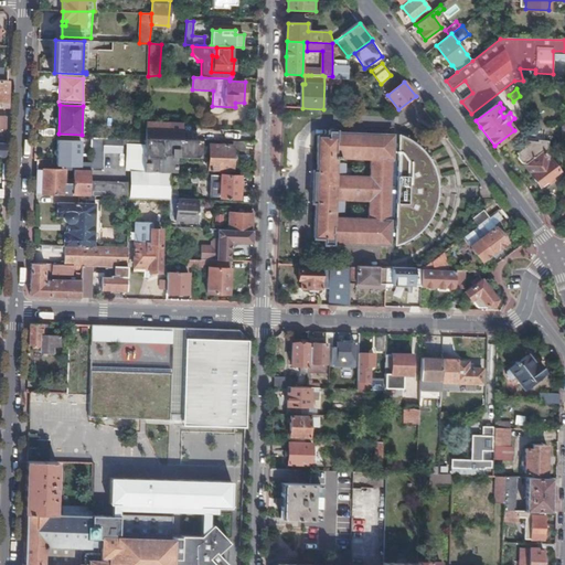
[(181,139),(182,123),(146,120),(146,139),(145,139),(145,145),(128,145),(127,170),(130,171),(158,172),(159,157),(162,158),(162,155),(166,156),(166,172),(171,172),(178,173),(179,156),(200,157),(200,140),(181,139)]
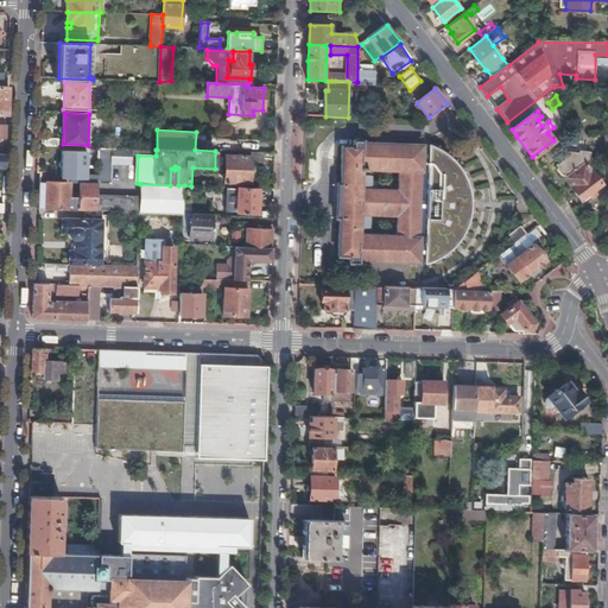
[(444,146),(438,143),(432,140),(430,140),(430,150),(430,156),(424,156),(424,150),(424,146),(362,144),(362,141),(354,141),(354,147),(342,146),(341,184),(340,184),(340,201),(339,220),(340,220),(340,249),(358,249),(358,261),(420,264),(420,249),(422,242),(426,242),(425,249),(425,260),(432,258),(439,254),(445,251),(453,245),(457,239),(461,234),(464,228),(467,223),(469,216),(470,213),(472,208),(472,203),(472,200),(472,194),(472,189),(470,183),(469,179),(467,173),(464,169),(462,164),(458,160),(453,153),(448,150),(444,146)]
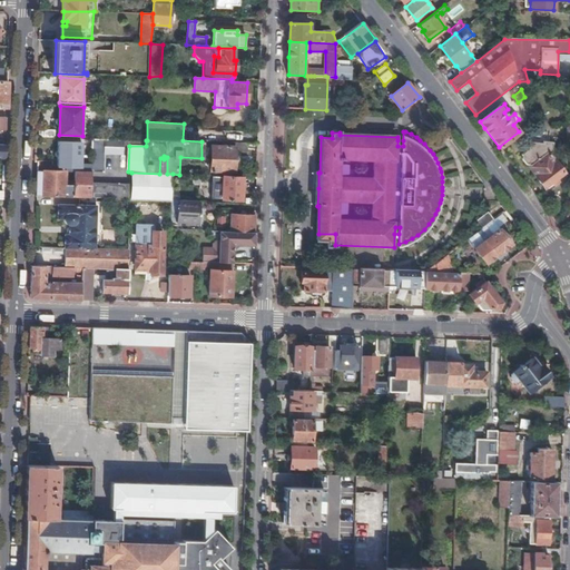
[(91,139),(91,165),(91,172),(102,173),(102,139),(91,139)]
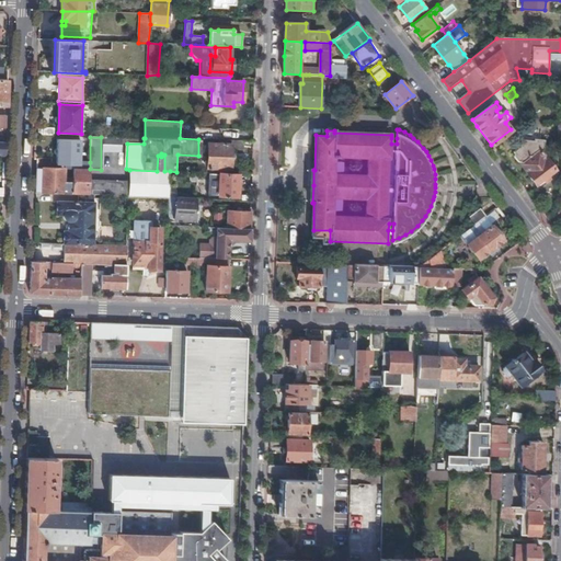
[(122,151),(122,137),(104,137),(103,151),(122,151)]
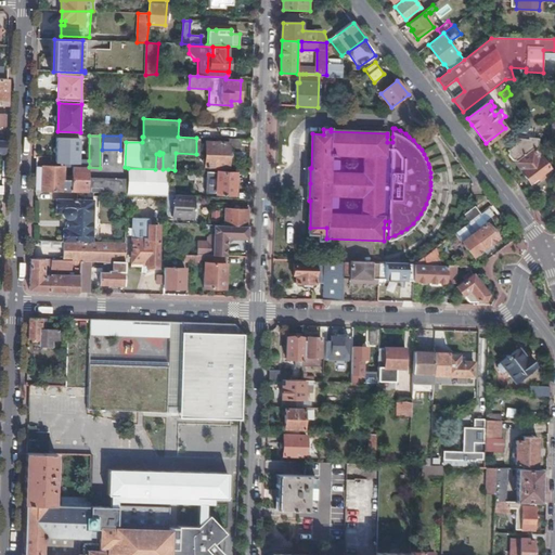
[(523,171),(530,182),(550,167),(542,156),(541,157),(536,150),(538,147),(539,138),(528,137),(528,139),(516,137),(515,144),(508,151),(517,162),(516,162),(523,170),(523,171)]
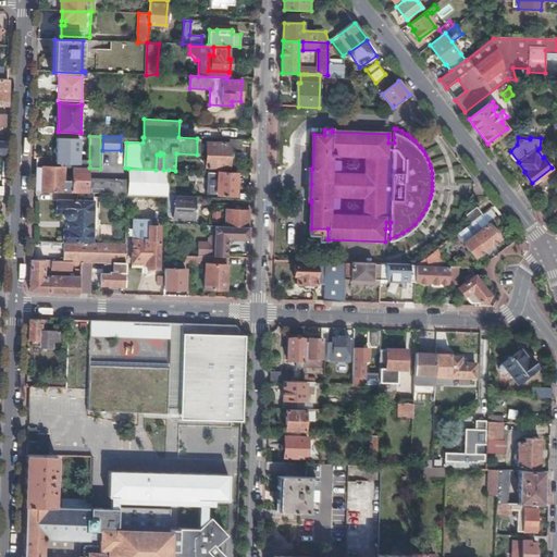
[(57,138),(57,166),(63,166),(72,168),(89,168),(89,161),(79,160),(79,139),(57,138)]
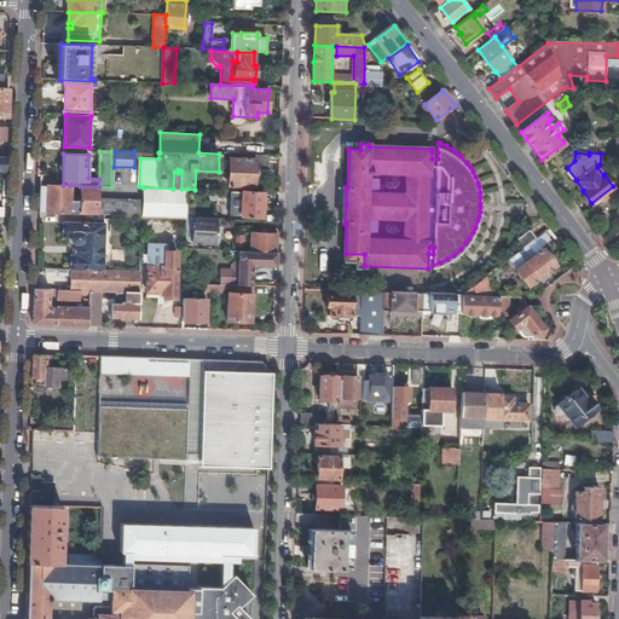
[(230,179),(229,186),(254,187),(255,163),(270,163),(270,156),(255,155),(255,160),(230,158),(230,168),(226,168),(226,179),(230,179)]
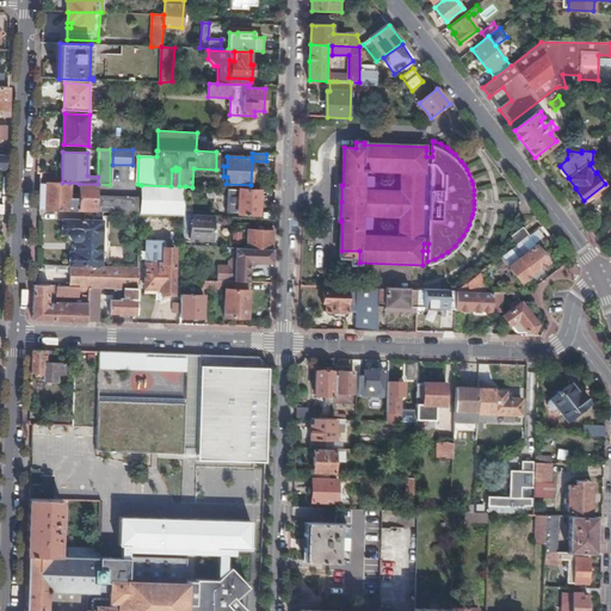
[(45,195),(45,209),(45,210),(140,213),(140,215),(176,216),(177,198),(141,197),(98,197),(98,184),(79,184),(79,198),(69,198),(69,197),(74,197),(74,193),(69,192),(69,183),(62,183),(45,183),(45,195)]
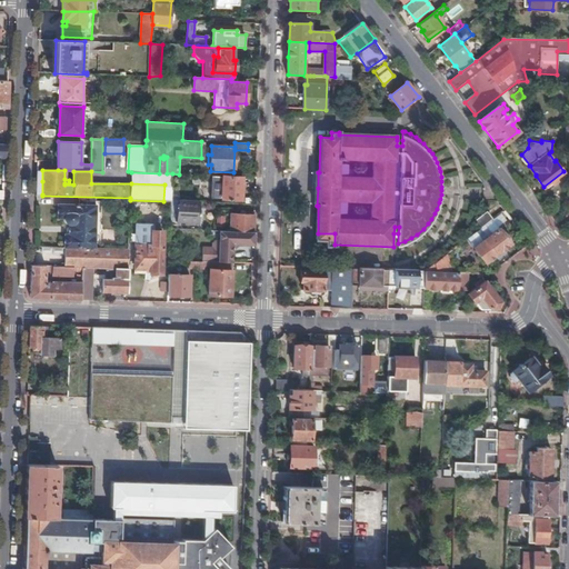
[(165,185),(163,201),(171,201),(171,200),(172,173),(167,173),(159,173),(131,172),(131,183),(165,185)]
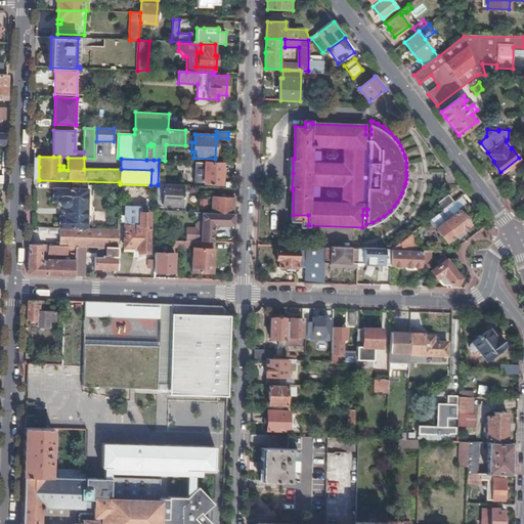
[(221,184),(222,164),(197,162),(197,174),(205,175),(204,183),(221,184)]
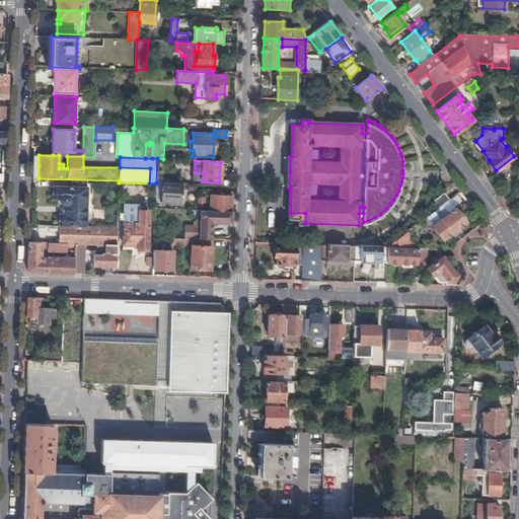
[(180,204),(181,183),(163,182),(163,187),(161,187),(160,203),(180,204)]
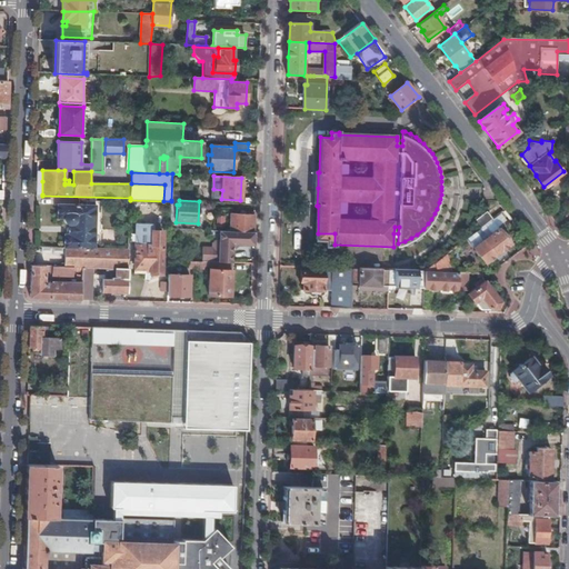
[(63,218),(65,222),(95,223),(96,206),(59,205),(58,218),(63,218)]
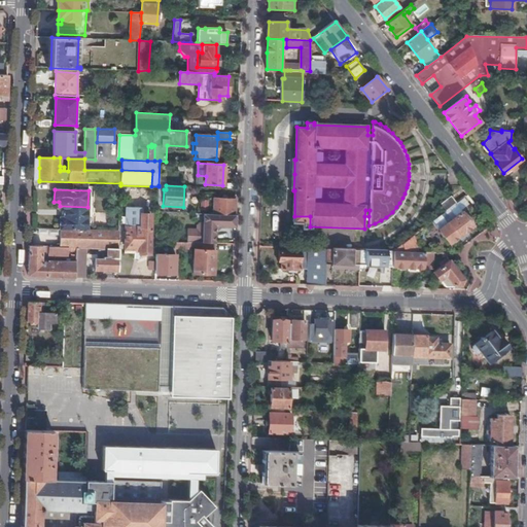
[(462,199),(467,195),(464,190),(459,194),(462,199)]
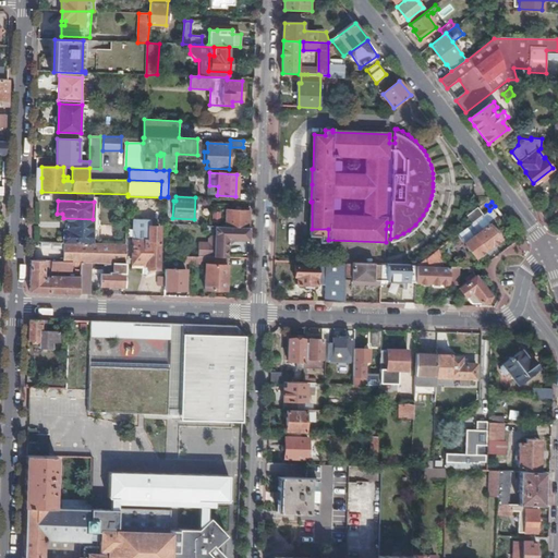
[(466,216),(472,223),(483,216),(476,207),(466,216)]
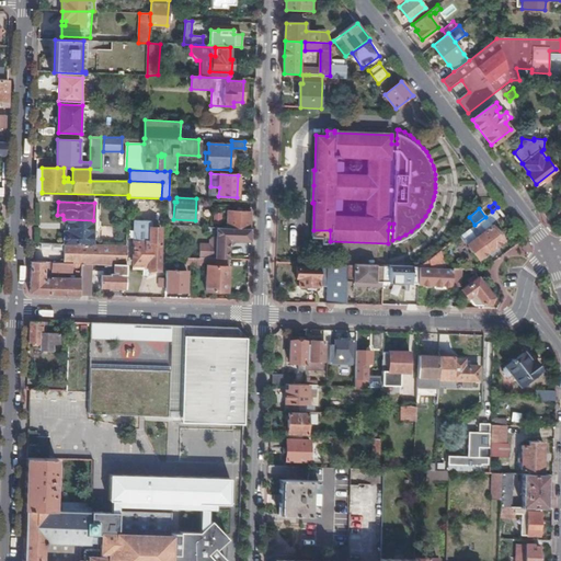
[(227,228),(250,229),(251,219),(251,213),(228,212),(227,228)]
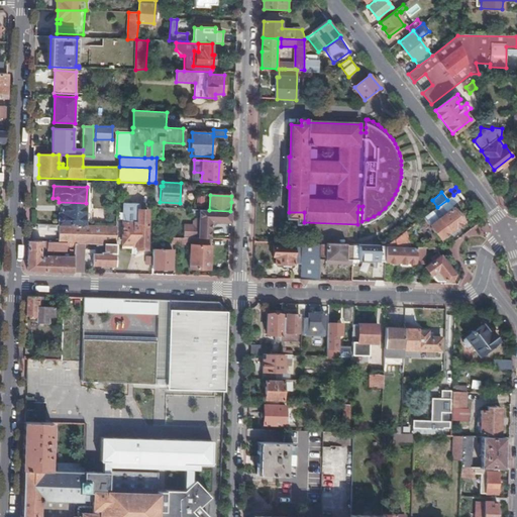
[(58,225),(86,226),(86,203),(59,202),(61,204),(63,205),(63,214),(59,213),(58,225)]
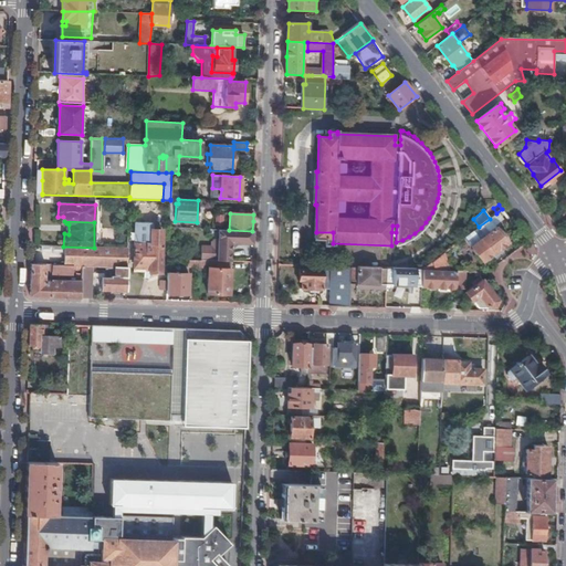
[(478,254),(483,261),(507,242),(496,228),(490,233),(486,231),(483,233),(485,237),(472,247),(472,250),(475,253),(478,254)]
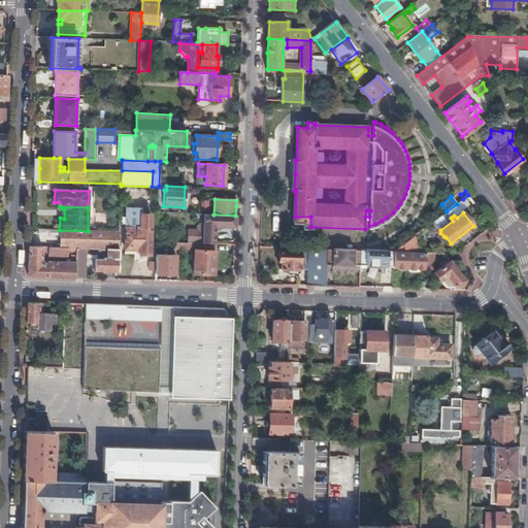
[(218,226),(235,227),(235,216),(213,215),(204,215),(203,223),(199,223),(197,226),(197,229),(188,229),(187,242),(215,243),(215,234),(218,232),(218,226)]
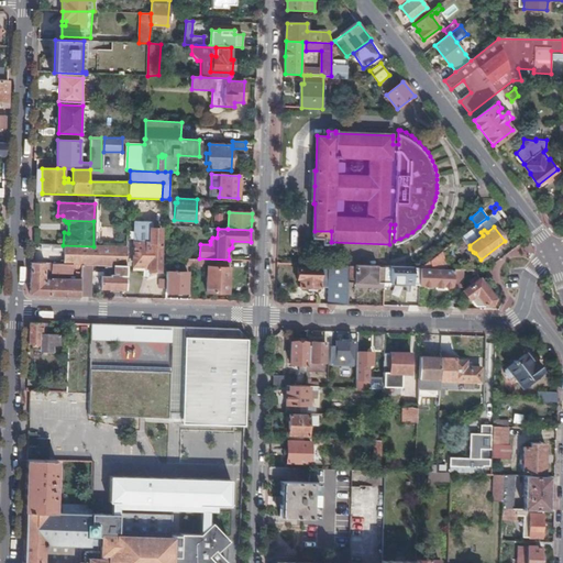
[(148,266),(148,271),(159,272),(161,243),(161,232),(151,231),(150,243),(134,243),(133,266),(148,266)]
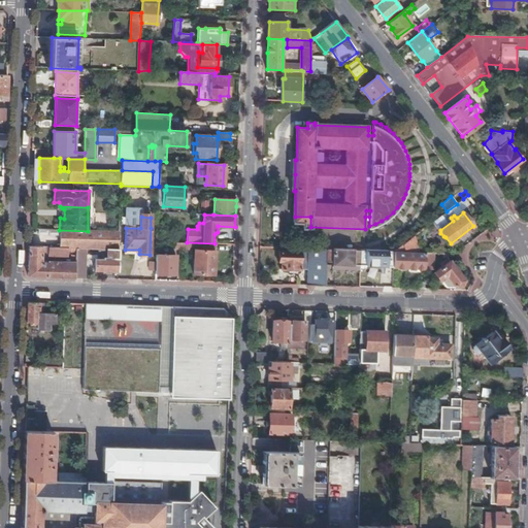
[(88,231),(59,230),(58,248),(76,249),(86,249),(100,249),(119,250),(119,231),(88,231)]
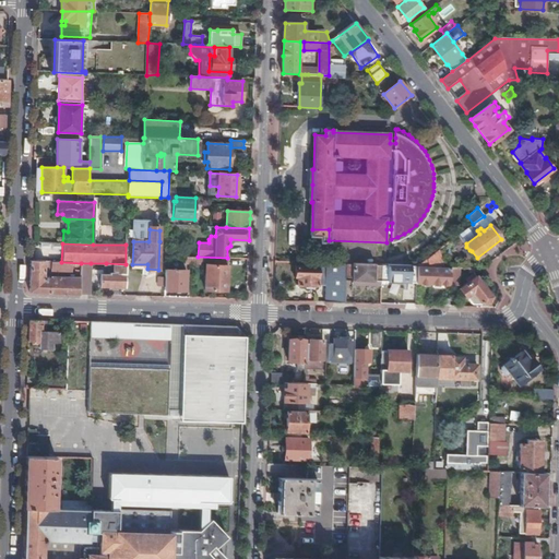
[(417,284),(460,286),(461,269),(443,268),(438,251),(417,266),(417,283),(417,284)]
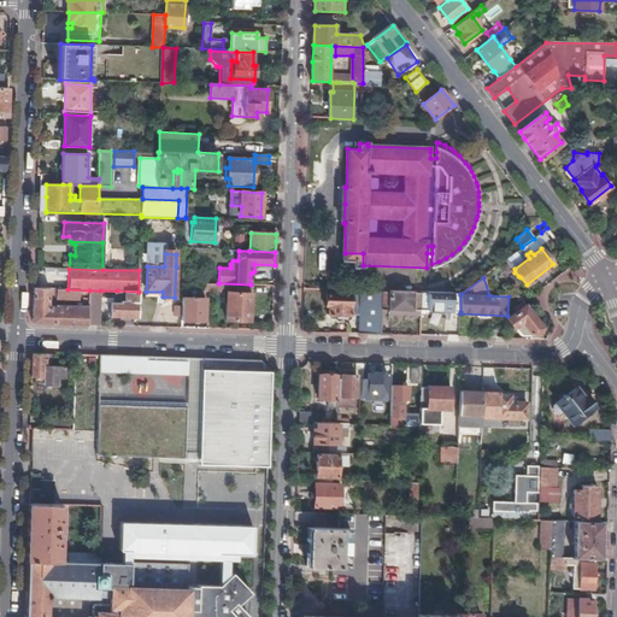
[(211,283),(211,292),(227,292),(227,321),(250,321),(252,285),(251,285),(218,283),(211,283)]
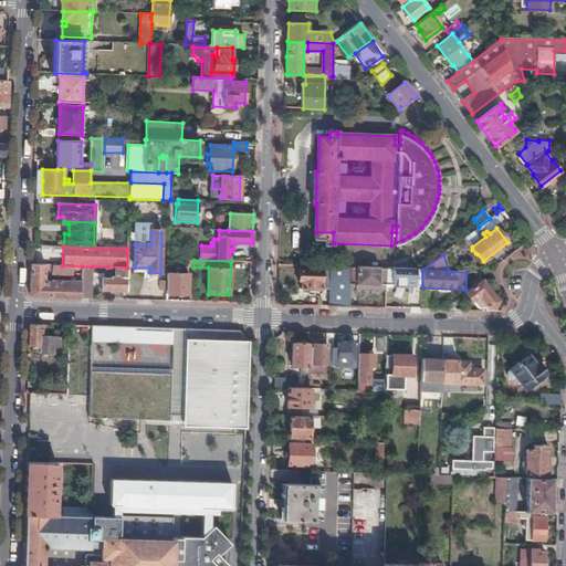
[(398,260),(398,269),(415,270),(415,261),(398,260)]
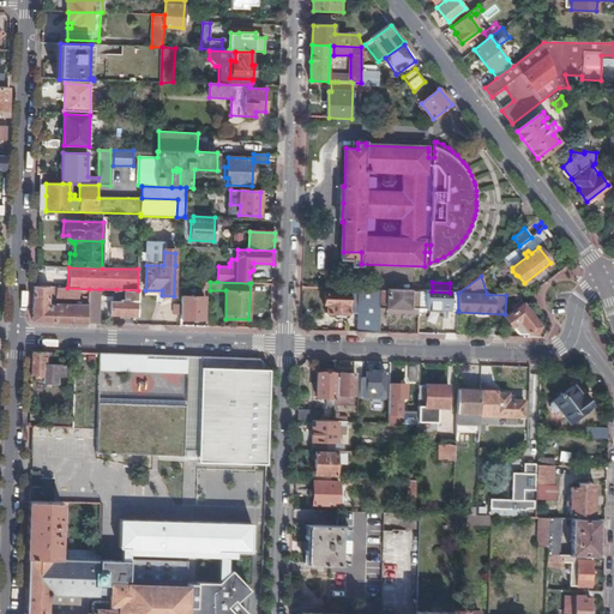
[(66,323),(88,324),(89,306),(72,305),(72,307),(55,307),(55,309),(48,308),(49,292),(54,292),(54,295),(56,295),(58,299),(79,300),(79,293),(89,293),(89,289),(67,288),(37,287),(34,287),(32,304),(32,321),(66,323)]
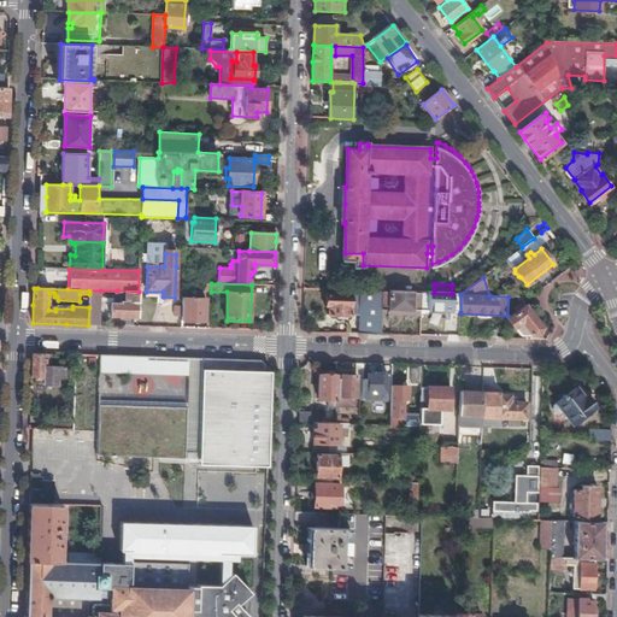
[(89,307),(88,325),(99,325),(100,291),(89,291),(89,294),(89,300),(89,305),(89,307)]
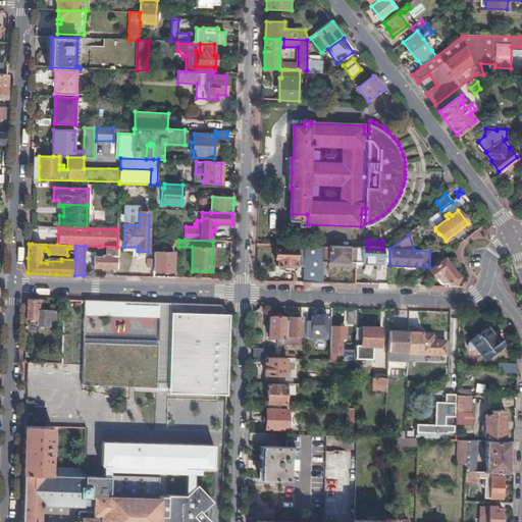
[(94,267),(116,268),(117,247),(99,246),(98,256),(95,256),(94,267)]
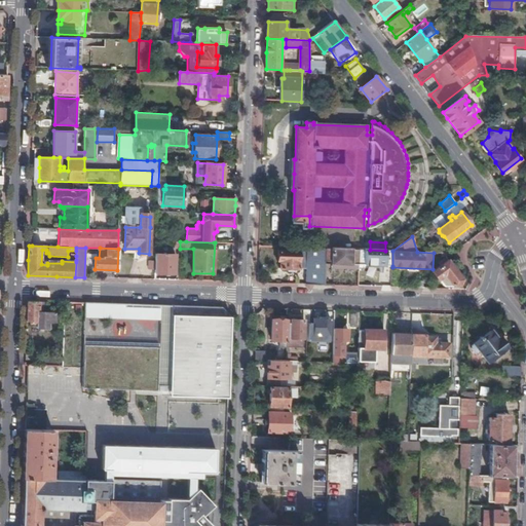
[(305,248),(304,285),(325,286),(326,263),(326,249),(305,248)]
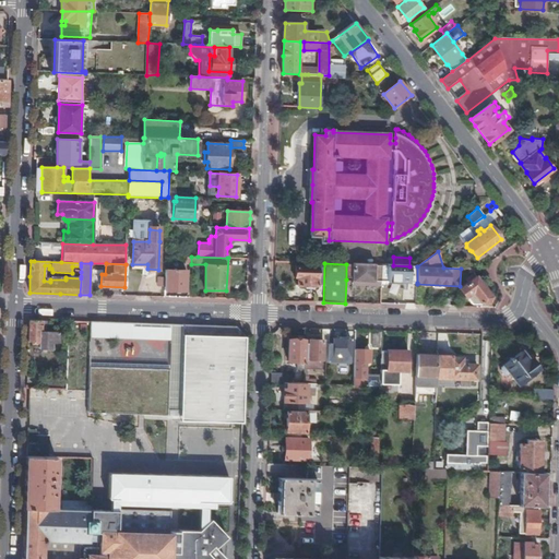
[(346,264),(346,280),(353,280),(353,281),(375,282),(375,281),(382,282),(382,265),(346,264)]
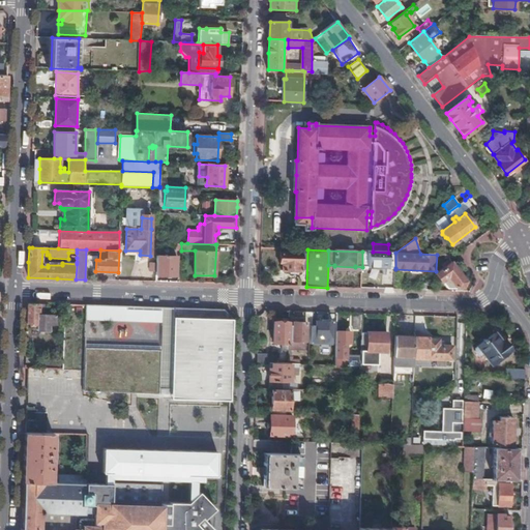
[(301,253),(280,252),(280,262),(283,262),(283,269),(300,270),(301,253)]
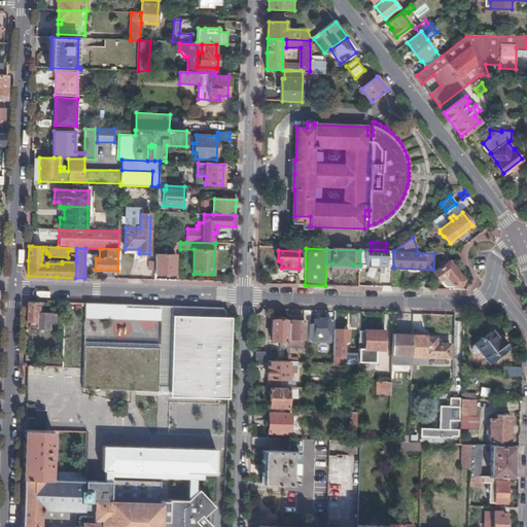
[(360,250),(360,266),(393,267),(393,251),(386,251),(371,250),(360,250)]
